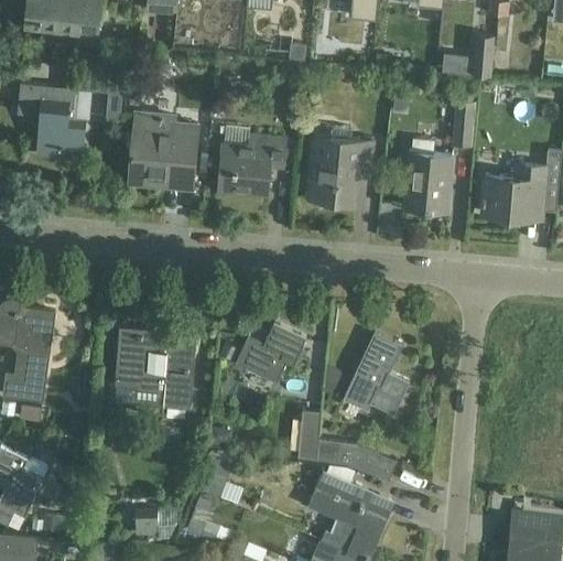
[(28,0),(25,29),(46,31),(78,33),(77,43),(97,45),(100,0),(28,0)]
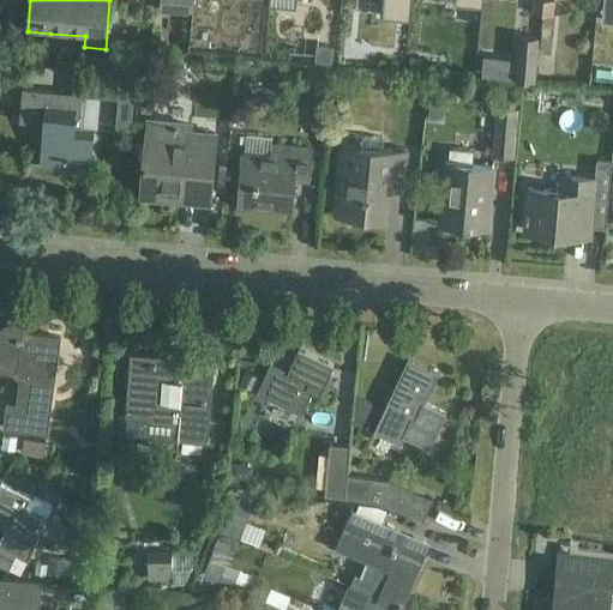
[(190,17),(191,0),(158,0),(158,13),(190,17)]
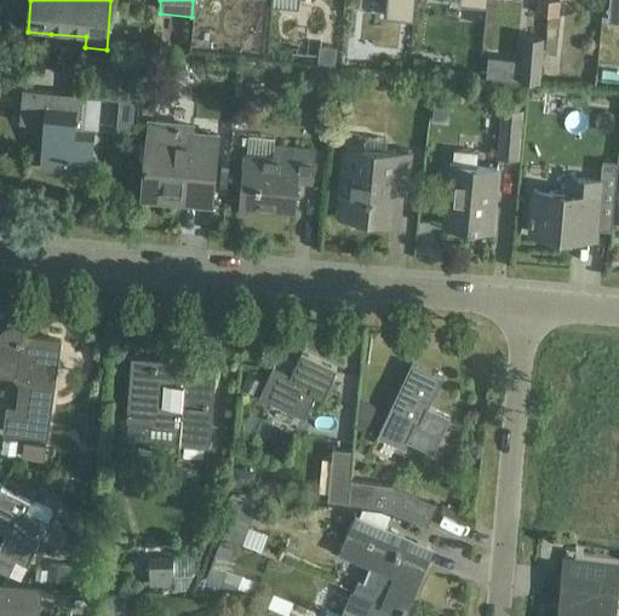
[(270,0),(271,3),(270,9),(298,11),(298,0),(270,0)]
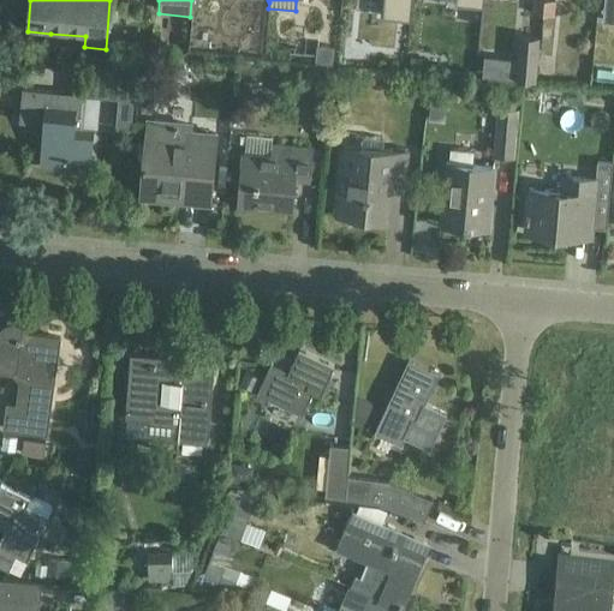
[(382,0),(381,21),(410,23),(411,0),(382,0)]
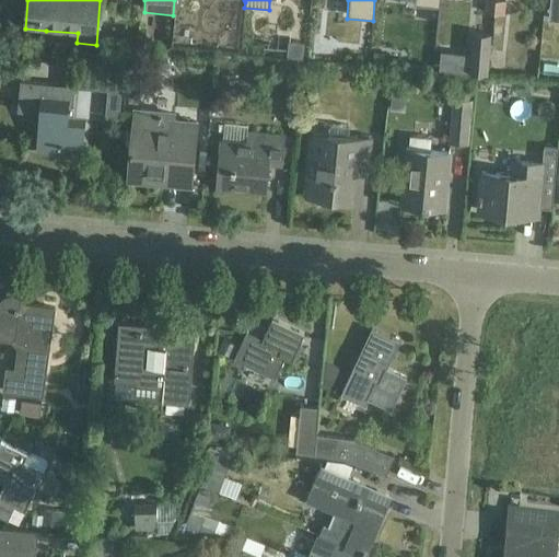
[(558,0),(549,0),(548,21),(558,22),(558,0)]
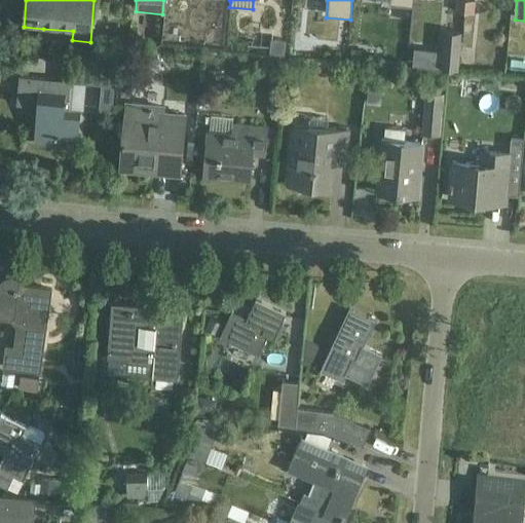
[(463,14),(465,2),(455,1),(454,14),(463,14)]
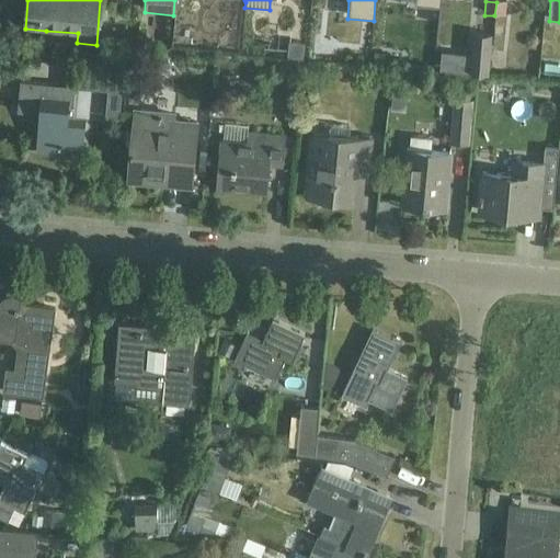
[(506,3),(496,2),(494,15),(505,16),(506,3)]
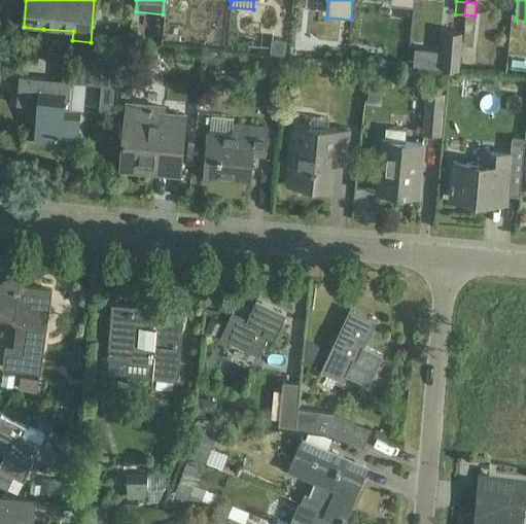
[(445,34),(442,70),(458,72),(461,35),(445,34)]
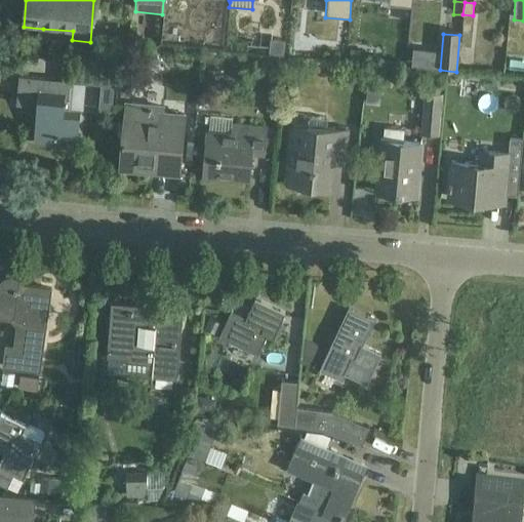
[(155,51),(142,56),(147,69),(160,64),(155,51)]
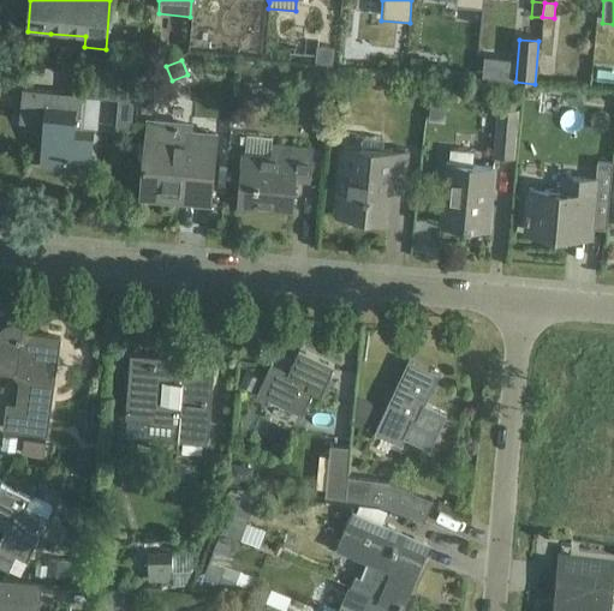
[(76,70),(73,96),(22,91),(18,125),(45,127),(42,160),(61,162),(67,163),(67,166),(88,167),(91,131),(81,130),(84,99),(135,103),(137,75),(76,70)]
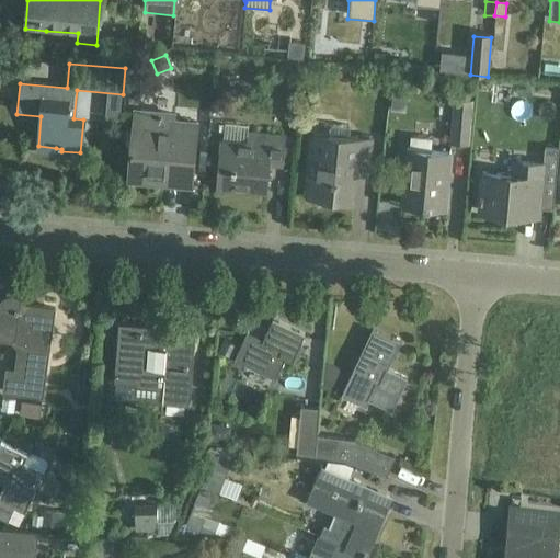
[(286,86),(285,97),(295,98),(296,87),(295,87),(296,79),(288,78),(287,86),(286,86)]
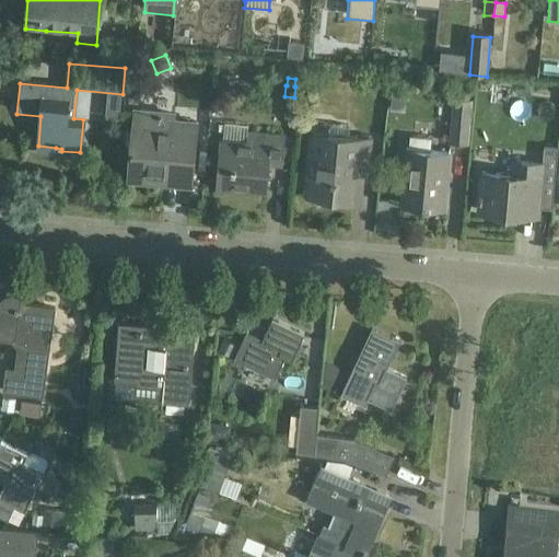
[(129,96),(128,106),(137,106),(137,97),(129,96)]
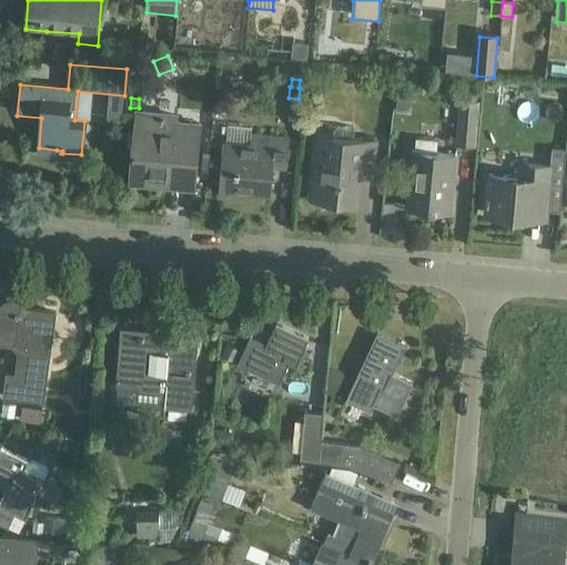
[(473,150),(477,108),(461,106),(456,148),(473,150)]
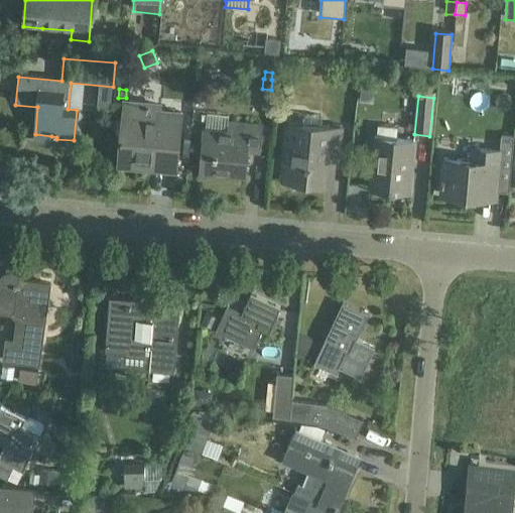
[(98,100),(97,112),(110,113),(111,101),(98,100)]
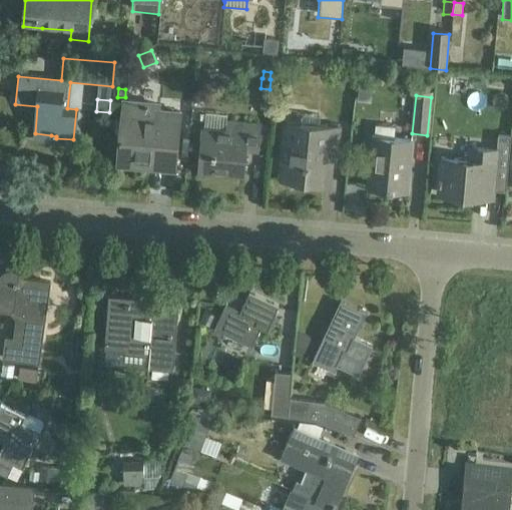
[(179,116),(160,114),(160,105),(124,102),(119,158),(152,161),(152,169),(174,171),(179,116)]
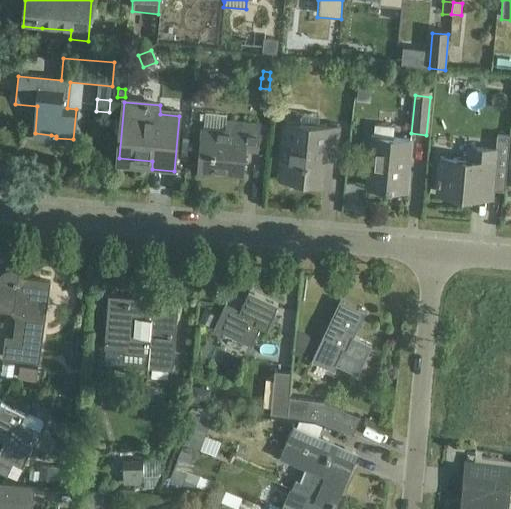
[(339,130),(319,128),(319,122),(317,119),(303,117),(300,120),(299,126),(285,125),(279,181),(321,185),(324,151),(336,152),(339,130)]
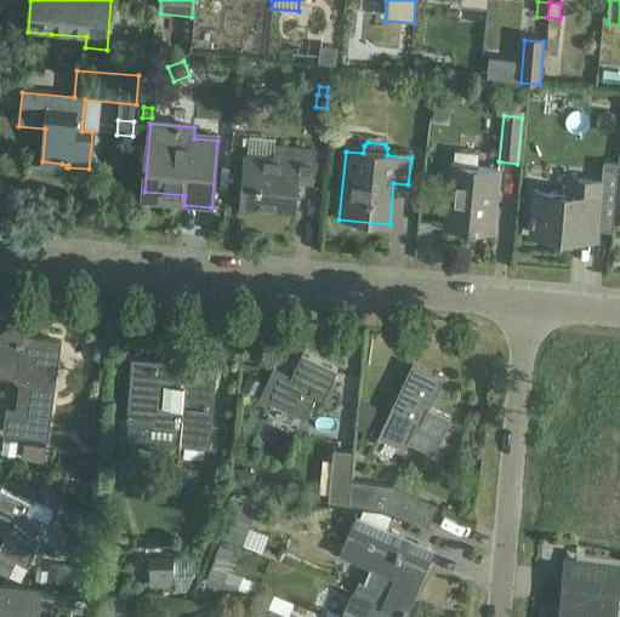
[(311,186),(313,161),(314,156),(276,153),(274,164),(245,160),(240,211),(294,216),(297,184),(311,186)]
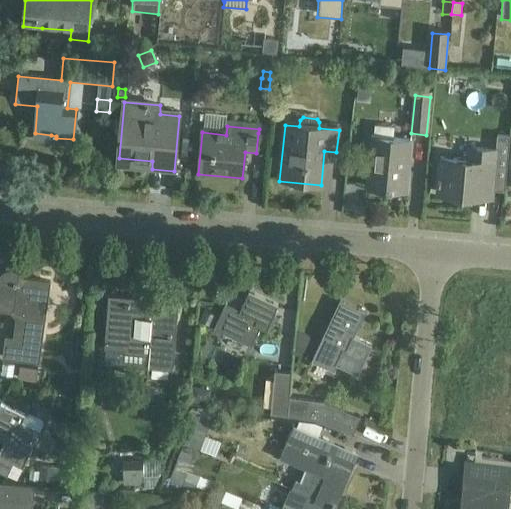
[(410,142),(393,141),(394,128),(374,126),(373,139),(370,139),(366,189),(406,192),(410,142)]
